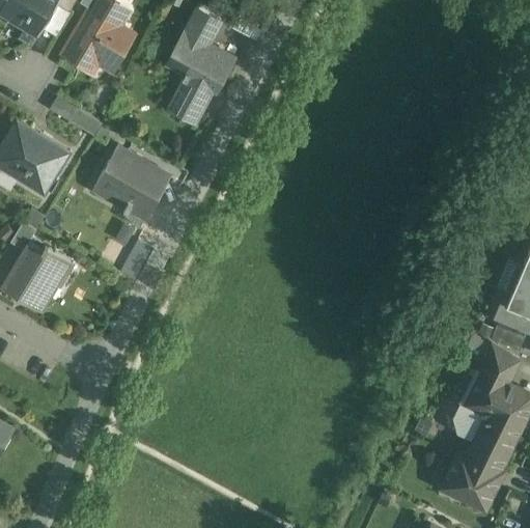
[(0,16),(23,29),(17,40),(29,48),(35,37),(37,37),(56,6),(59,0),(0,0),(0,16)]
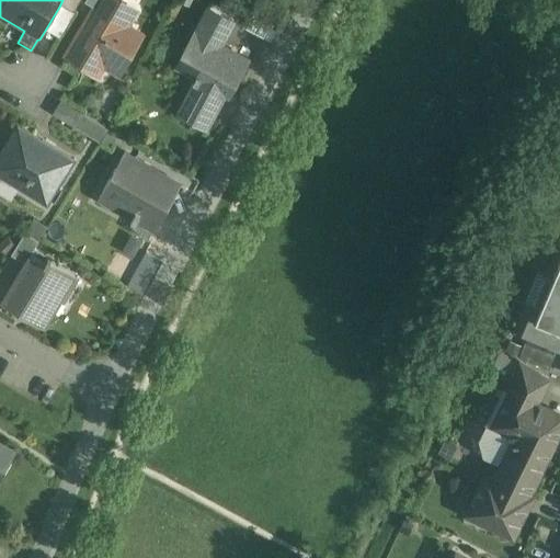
[(80,0),(63,0),(59,7),(72,14),(80,0)]
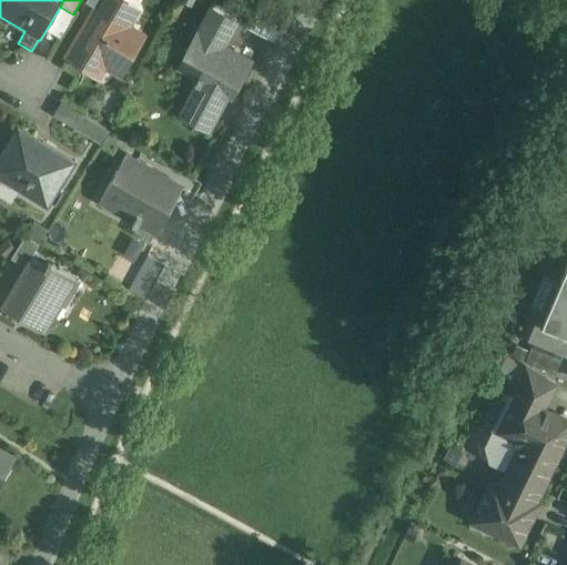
[(105,0),(99,12),(100,17),(94,26),(89,21),(69,54),(84,64),(89,59),(118,77),(141,38),(127,29),(135,14),(121,6),(111,0),(105,0)]
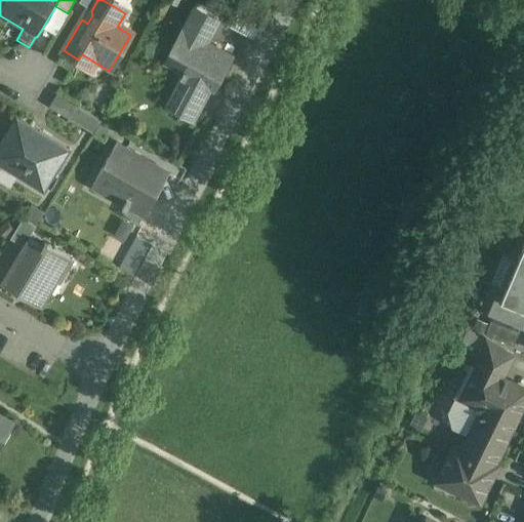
[(55,6),(41,30),(53,37),(68,13),(55,6)]
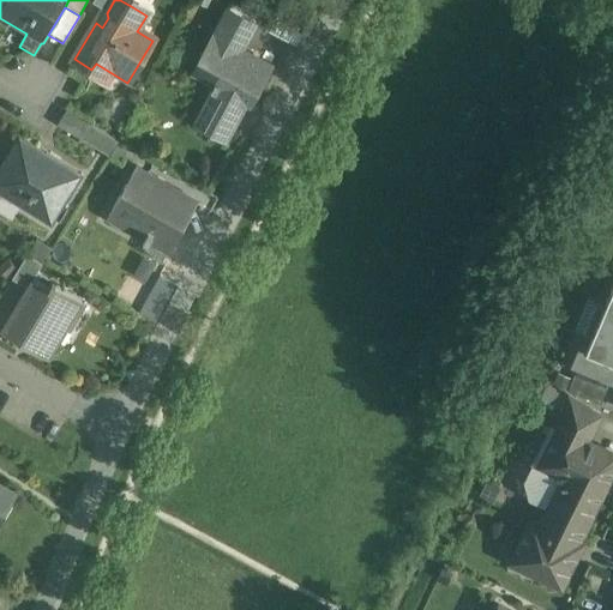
[(214,38),(211,37),(190,77),(211,89),(210,91),(214,94),(194,128),(223,144),(244,106),(248,108),(270,68),(239,53),(253,24),(228,11),(214,38)]
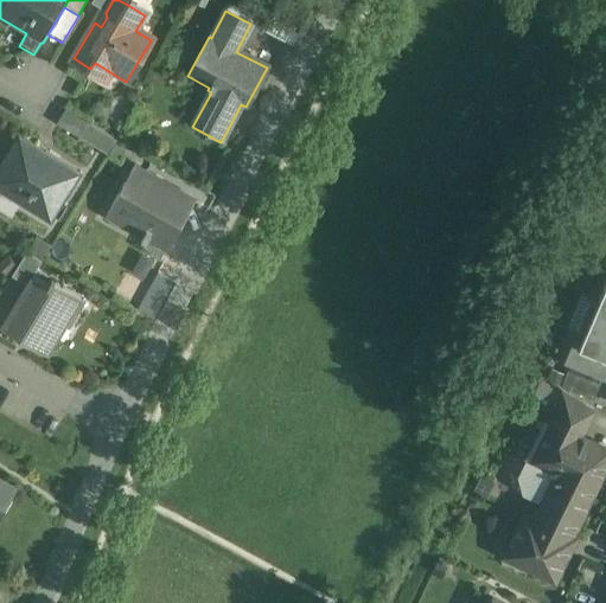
[(116,142),(88,126),(78,140),(107,156),(116,142)]
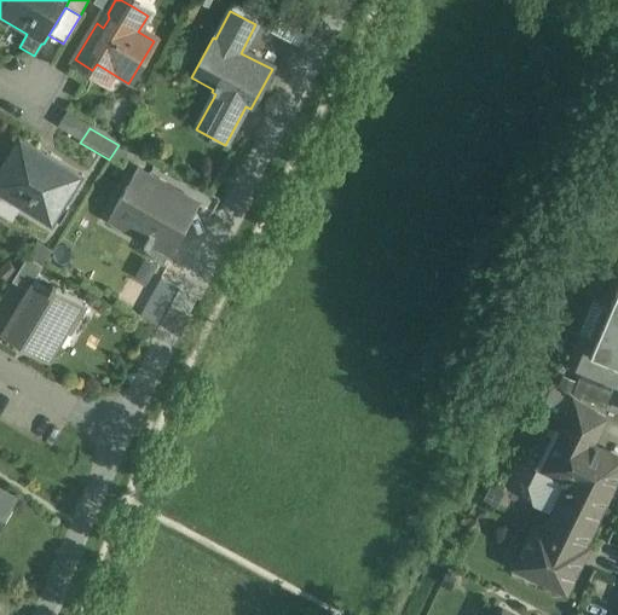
[(0,197),(51,228),(81,179),(18,141),(0,170),(0,197)]
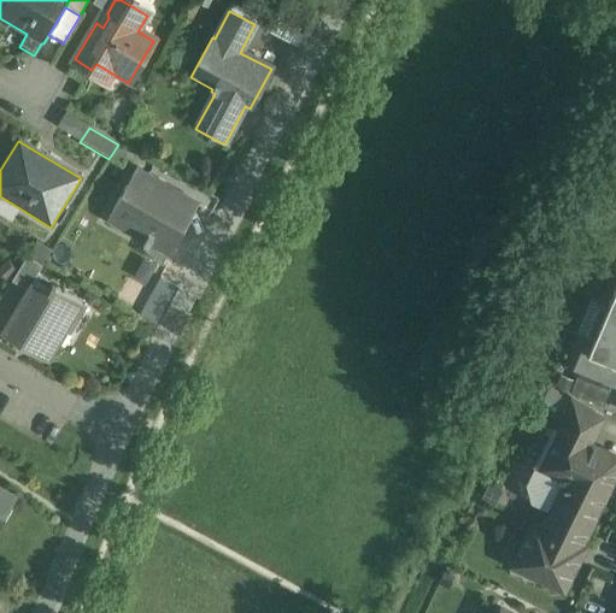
[(136,172),(109,220),(144,241),(141,247),(146,249),(147,246),(168,257),(185,227),(183,225),(193,207),(156,186),(156,183),(136,172)]
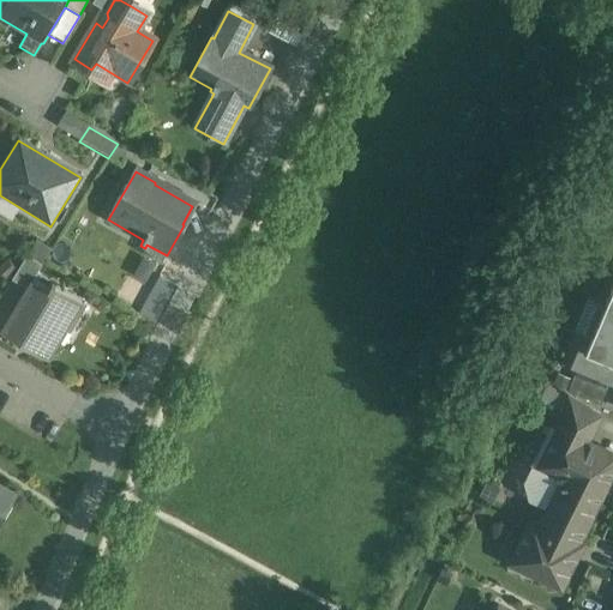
[(25,257),(41,266),(52,249),(36,240),(25,257)]
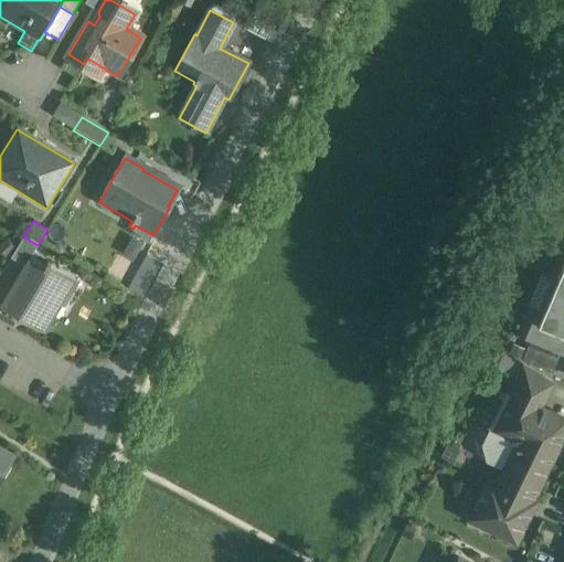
[(30,257),(30,258),(38,245),(23,236),(10,260),(23,267),(30,257)]
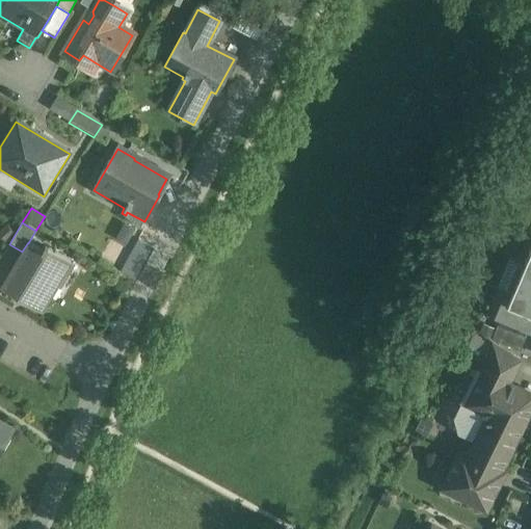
[(28,243),(28,242),(22,252),(0,289),(17,299),(18,297),(41,311),(55,287),(50,284),(63,262),(46,250),(47,247),(44,246),(42,250),(28,243)]
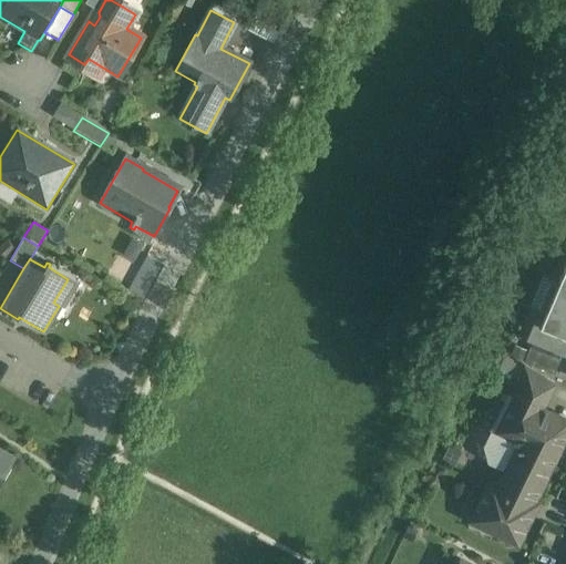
[(565,264),(539,326),(539,327),(533,344),(564,357),(565,352),(565,264)]
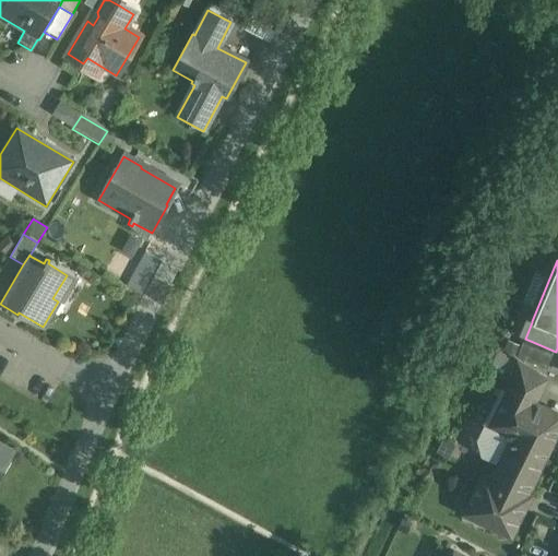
[(551,355),(522,342),(515,357),(545,370),(551,355)]
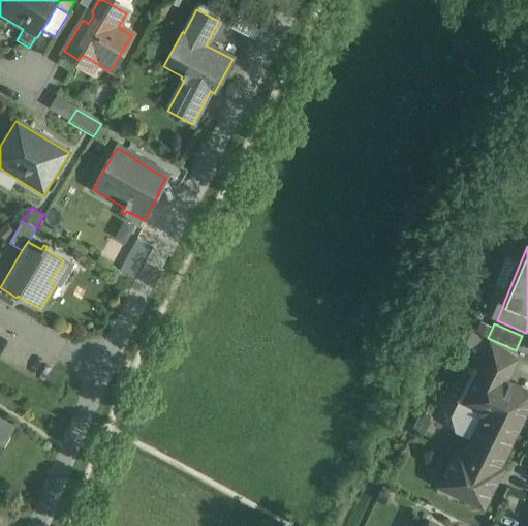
[(517,360),(489,342),(475,369),(480,371),(480,370),(505,382),(517,360)]
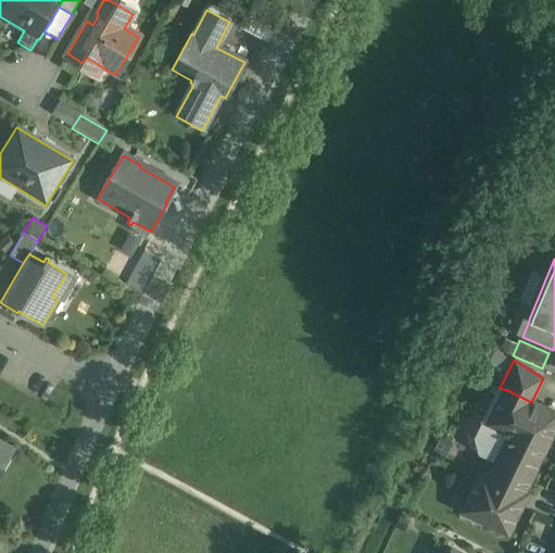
[(554,413),(531,402),(505,389),(505,390),(488,424),(504,431),(506,438),(487,477),(521,493),(554,426),(554,413)]
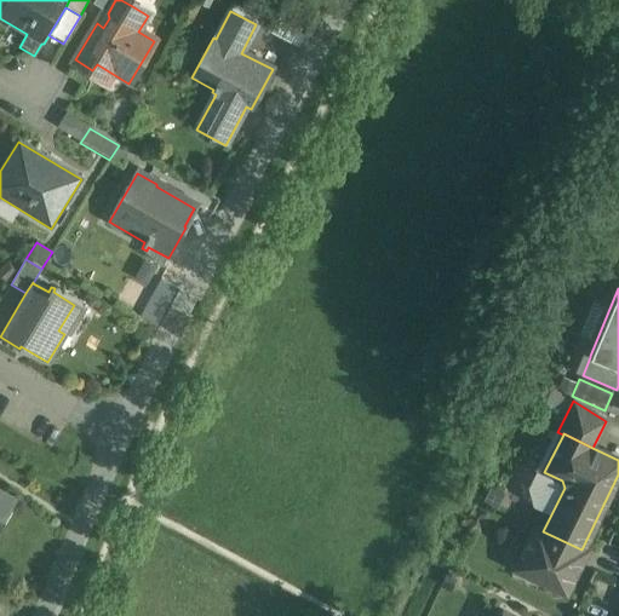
[(0,524),(13,502),(0,495),(0,524)]
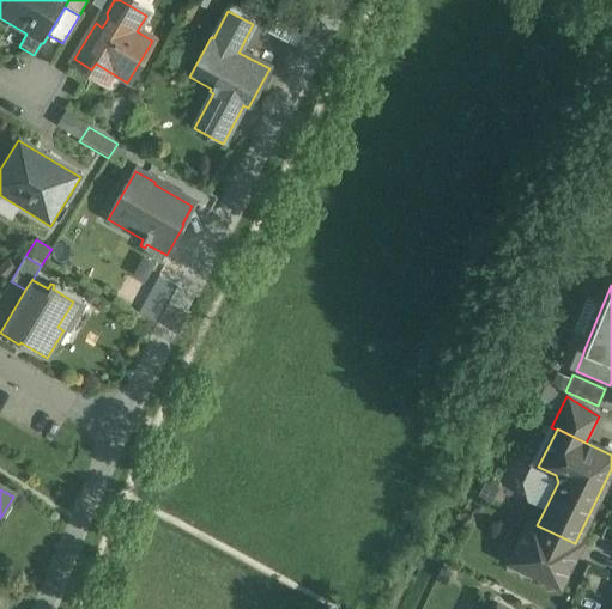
[(537,525),(529,522),(509,564),(534,576),(535,574),(556,584),(575,543),(537,525)]
